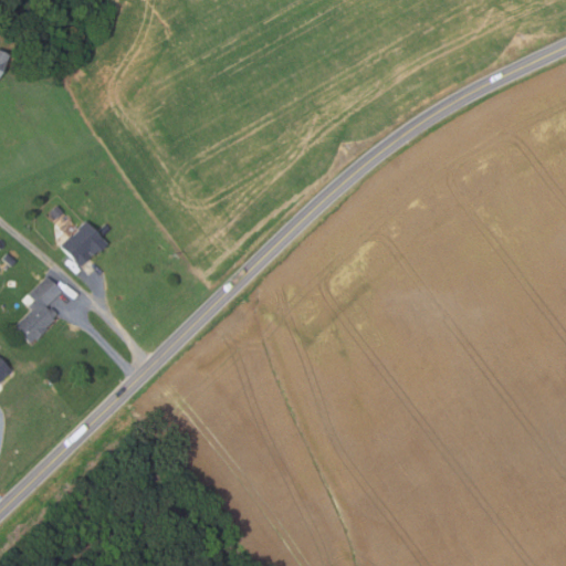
[(0,73),(0,51),(9,55),(0,73)]
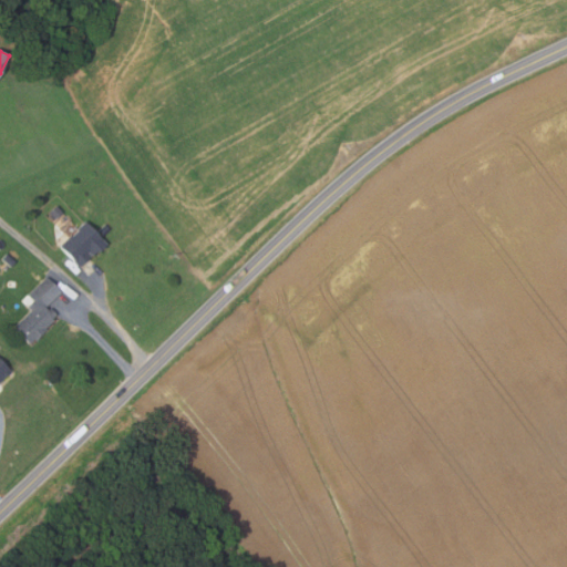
[(48,213),(54,206),(60,212),(52,218),(48,213)]
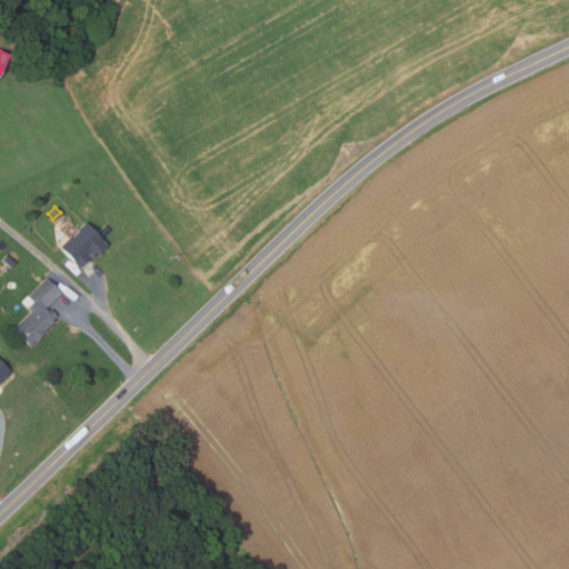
[(79,268),(59,247),(86,222),(107,246),(101,250),(100,249),(92,256),(88,252),(87,253),(90,258),(79,268)]
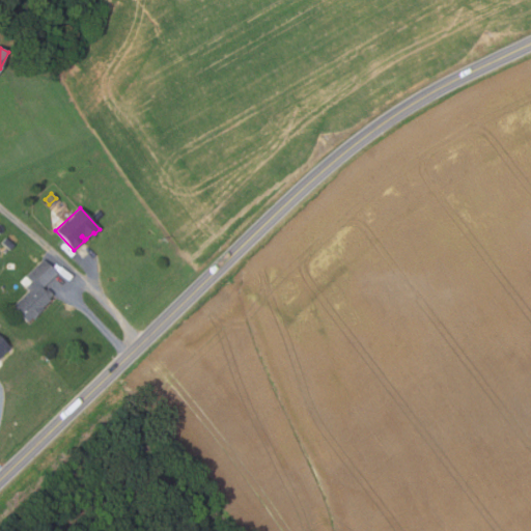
[(92,216),(99,211),(103,215),(96,220),(92,216)]
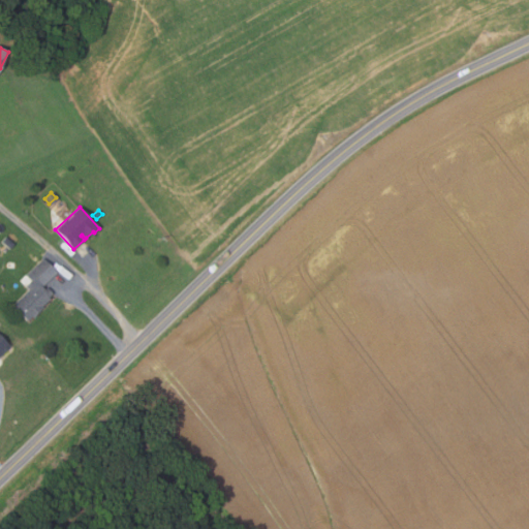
[(25,320),(9,306),(26,289),(23,286),(29,280),(24,274),(40,257),(54,272),(39,286),(41,289),(44,286),(51,292),(45,297),(48,299),(39,306),(40,307),(31,317),(29,315),(25,320)]
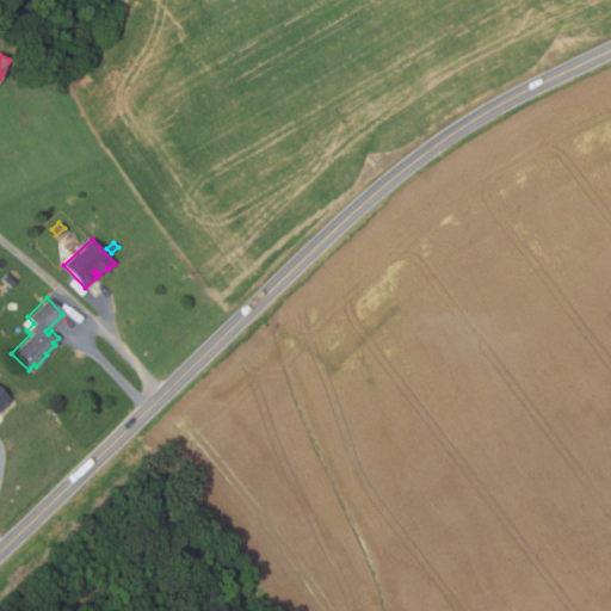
[(0,389),(11,400),(0,409),(0,389)]
